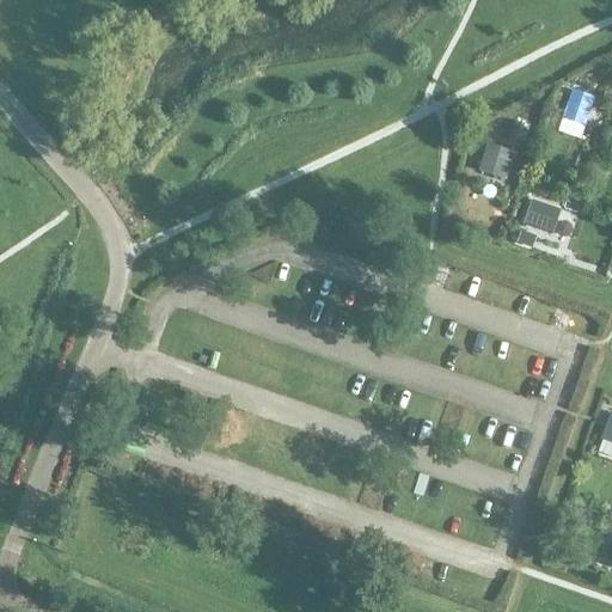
[(587,127),(597,99),(571,91),(562,118),(587,127)]
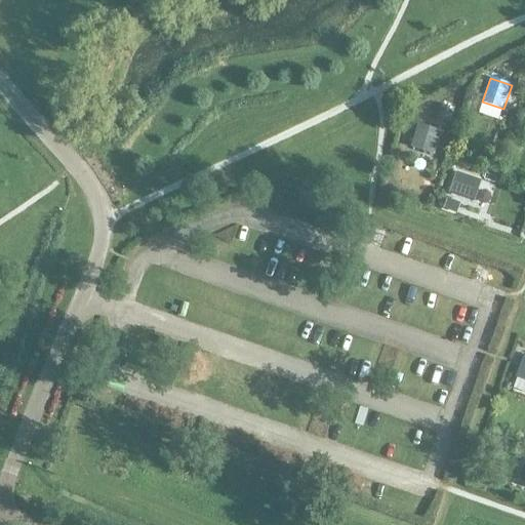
[(441,105),(437,117),(449,121),(453,109),(441,105)]
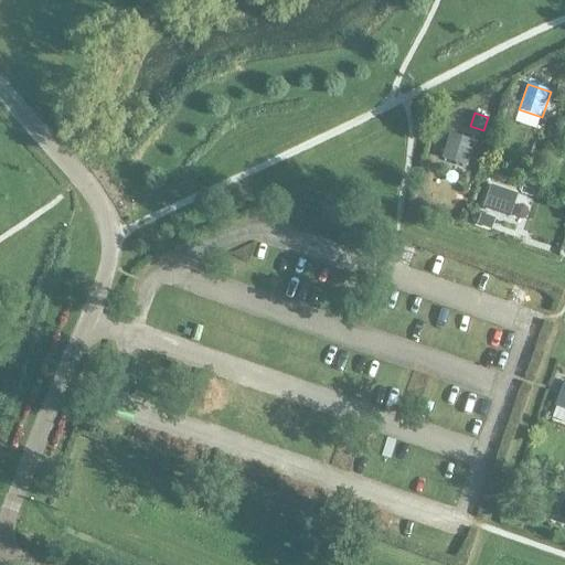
[(476,141),(450,134),(441,159),(467,167),(476,141)]
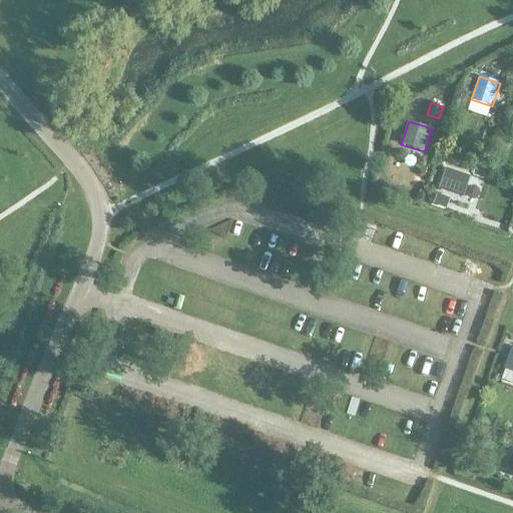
[(440,193),(461,200),(469,176),(448,169),(440,193)]
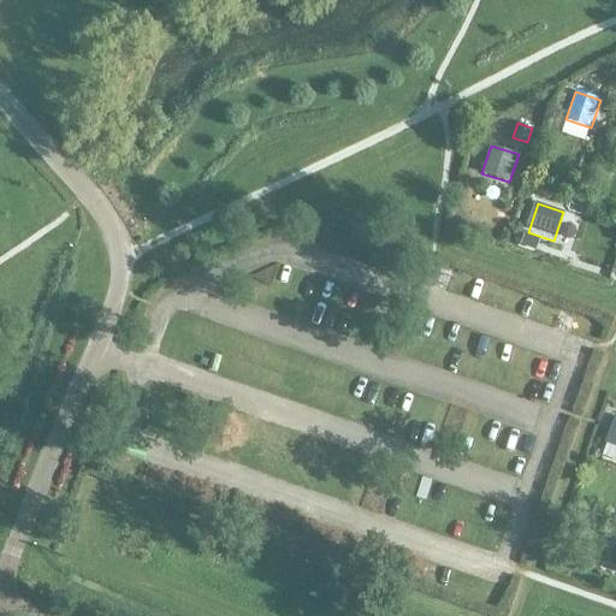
[(523,232),(520,244),(535,249),(539,238),(523,232)]
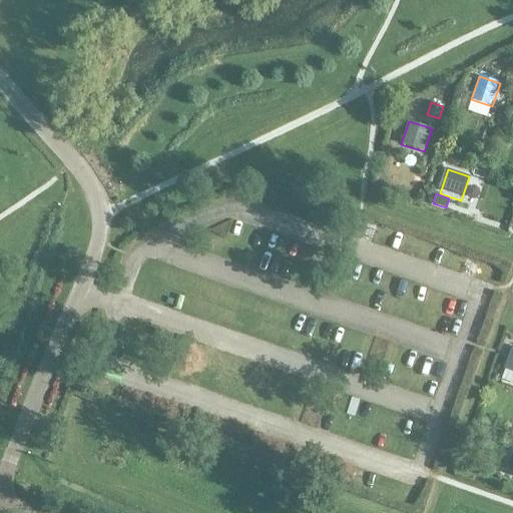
[(512,372),(512,347),(504,369),(512,372)]
